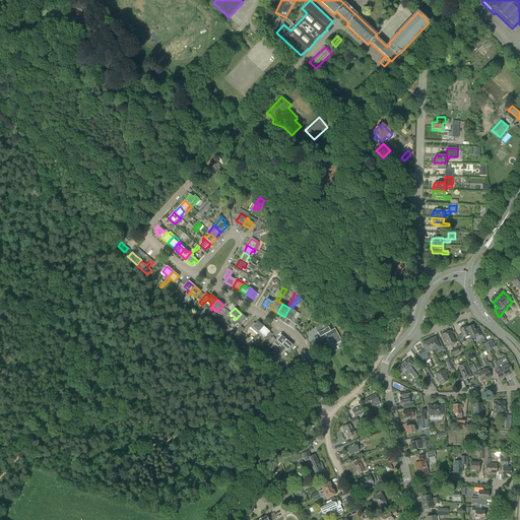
[(297,312),(289,308),(284,317),(290,321),(290,322),(295,324),(297,319),(294,317),(295,315),(297,312)]
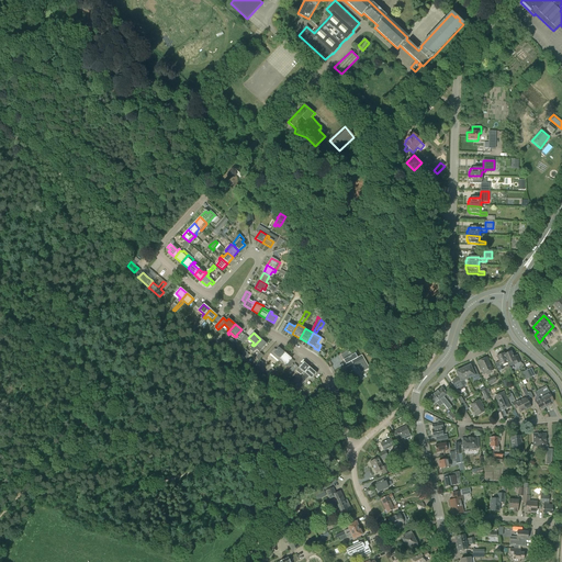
[(260,339),(254,346),(255,347),(255,348),(259,352),(261,350),(267,344),(260,339)]
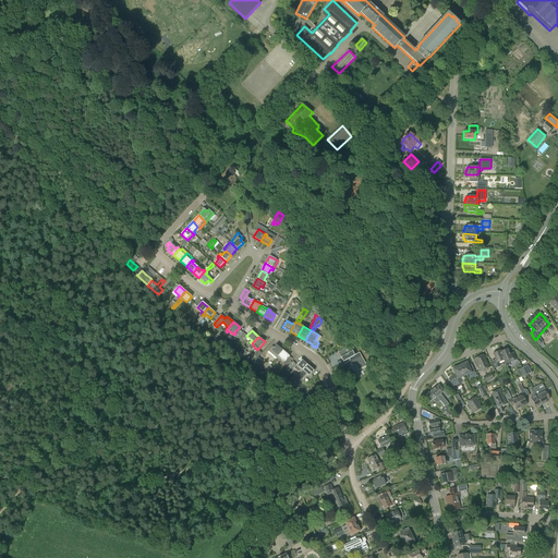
[(268,351),(277,359),(283,351),(276,346),(275,343),(268,351)]
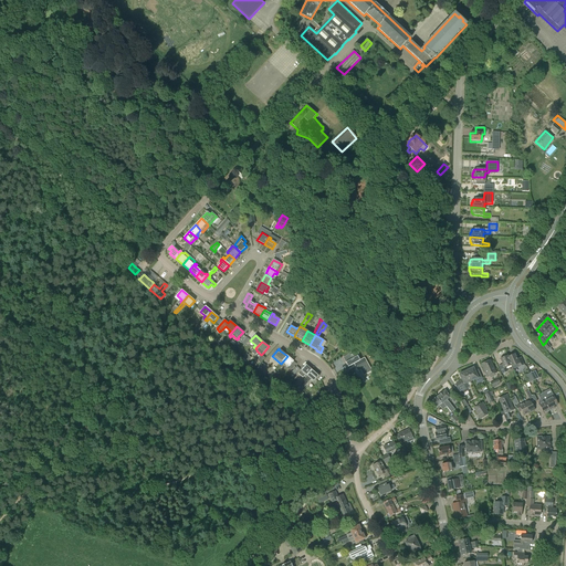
[(355,349),(349,353),(353,358),(346,363),(348,367),(354,364),(356,368),(358,371),(360,370),(364,376),(371,371),(364,358),(359,360),(357,356),(358,355),(355,349)]
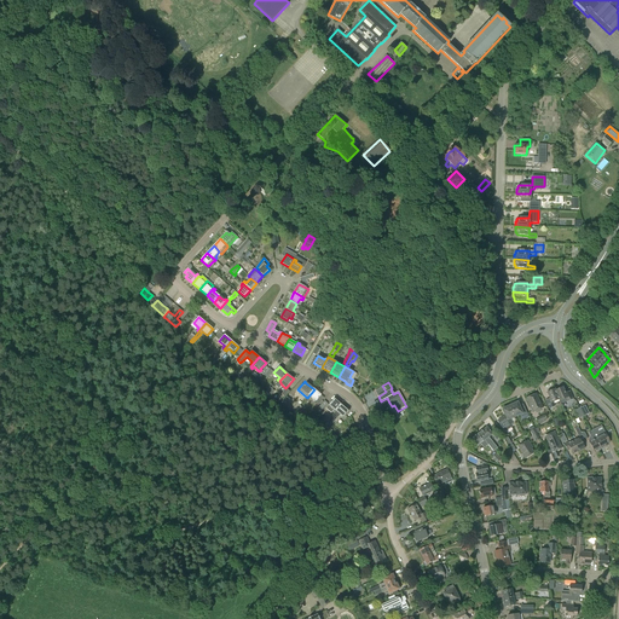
[(262,395),(266,398),(272,389),(270,387),(262,395)]
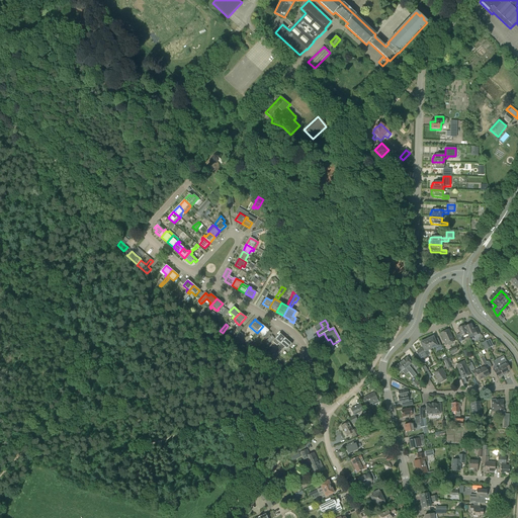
[(472,329),(470,324),(464,327),(467,335),(468,336),(473,334),(475,336),(480,334),(477,328),(472,329)]
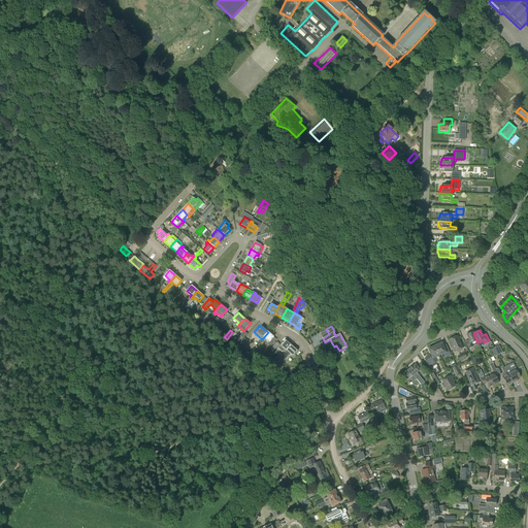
[(276,339),(268,332),(262,339),(263,340),(265,338),(272,344),(276,339)]
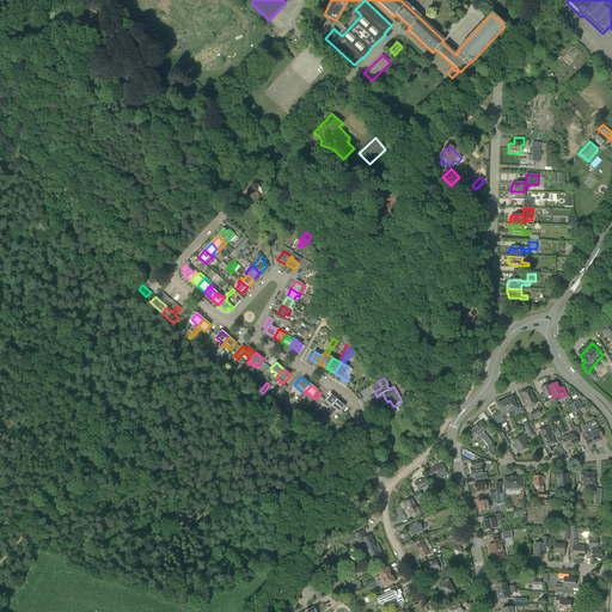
[(546,398),(552,396),(549,386),(549,385),(540,389),(544,395),(539,396),(543,404),(549,402),(546,398)]
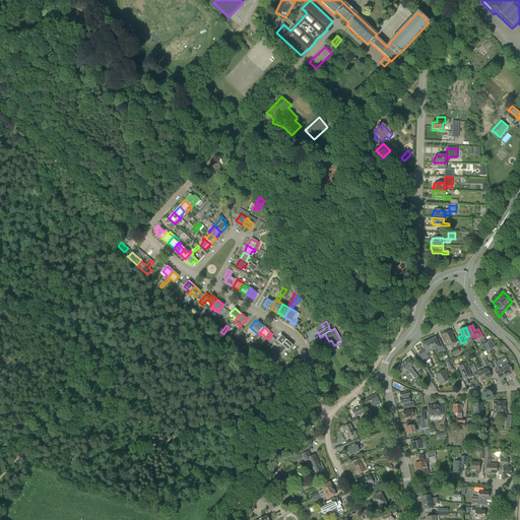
[(442,334),(448,346),(456,343),(450,331),(442,334)]
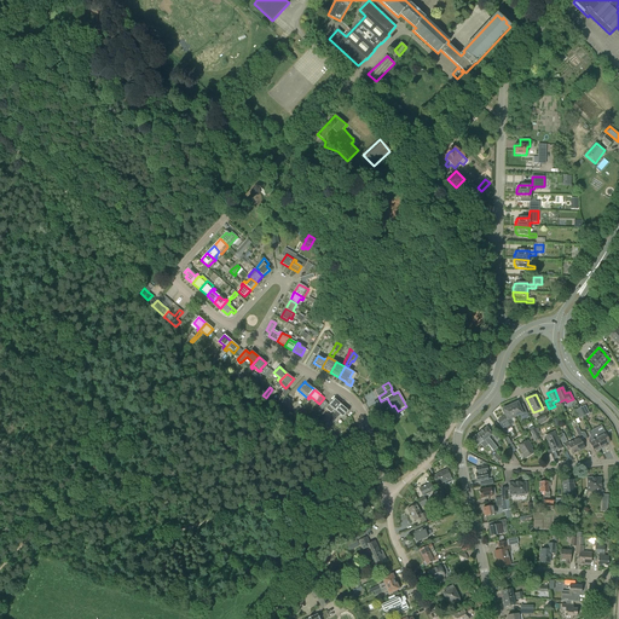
[(279,406),(283,410),(290,400),(287,397),(279,405),(279,406)]
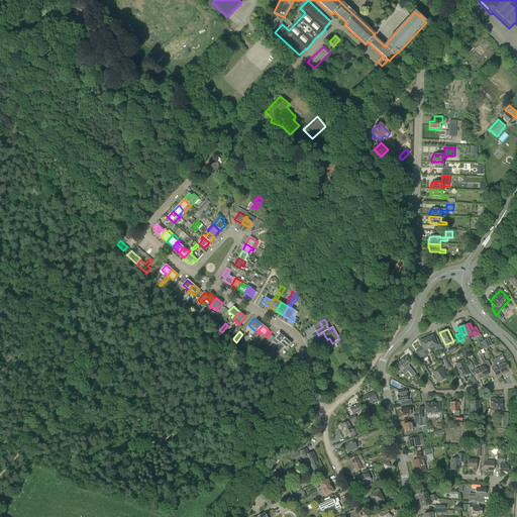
[(278,343),(279,344),(285,338),(279,333),(272,340),(277,344),(278,343)]
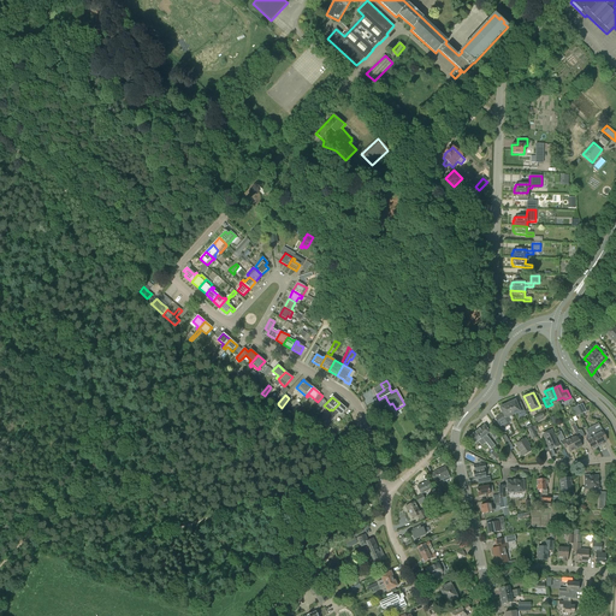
[(515,401),(508,403),(513,415),(517,413),(520,418),(526,415),(525,412),(521,406),(519,407),(515,401)]
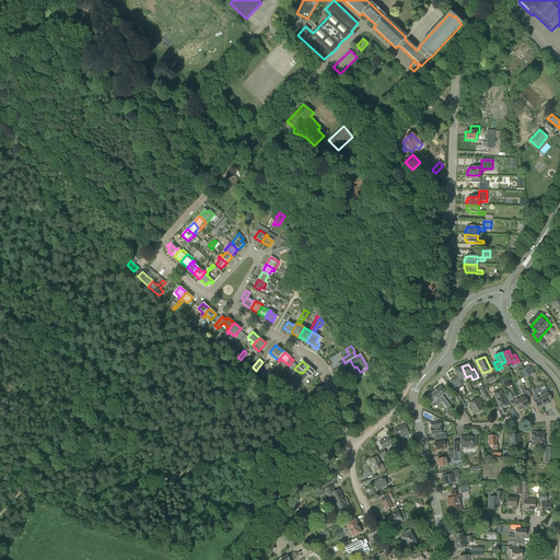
[(302,373),(298,380),(300,381),(299,383),(299,384),(300,383),(301,383),(303,380),(303,381),(305,377),(306,378),(307,376),(310,378),(315,373),(308,366),(302,373)]
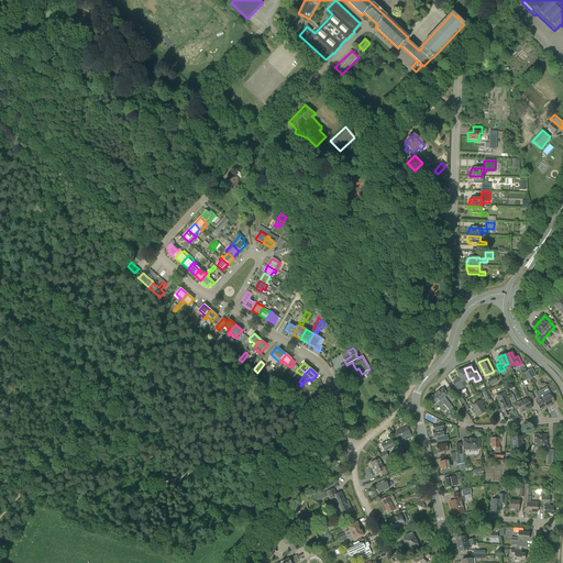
[(466,381),(468,379),(464,368),(457,372),(460,378),(453,383),(460,393),(465,388),(464,386),(466,385),(464,382),(466,381)]
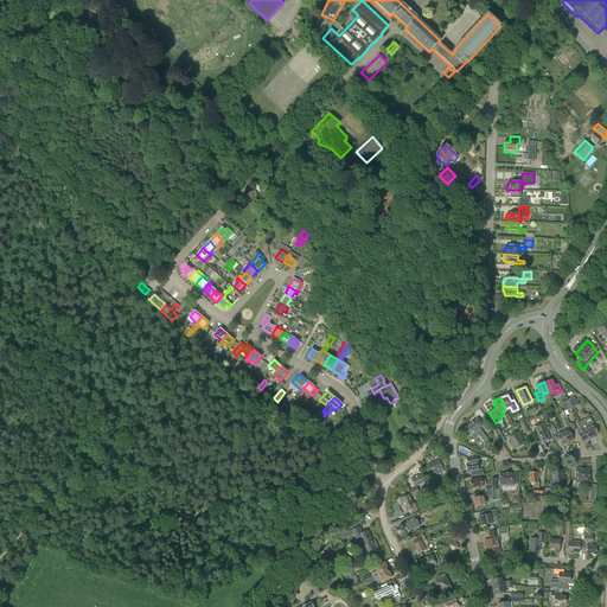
[(574,397),(568,401),(572,406),(573,408),(577,406),(574,397)]
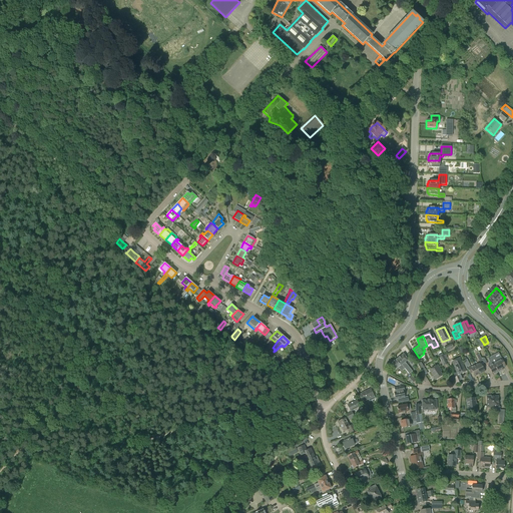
[(454,348),(452,344),(444,347),(446,352),(452,350),(451,349),(454,348)]
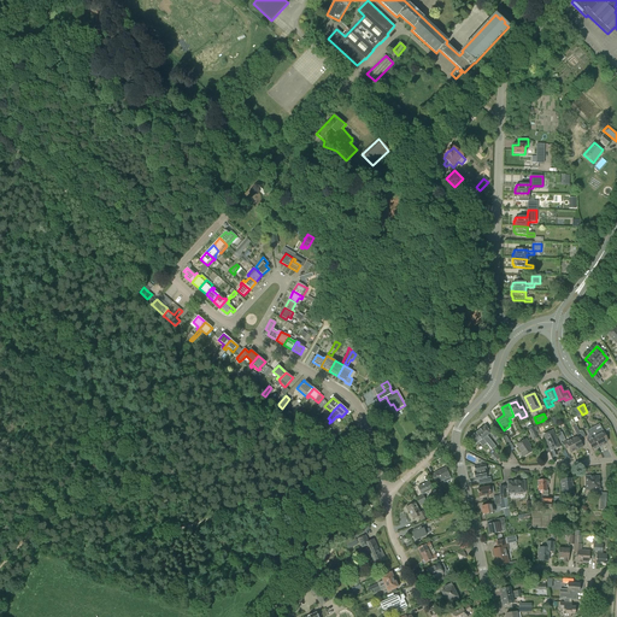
[(321,427),(328,418),(325,416),(322,421),(321,419),(317,424),(321,427)]
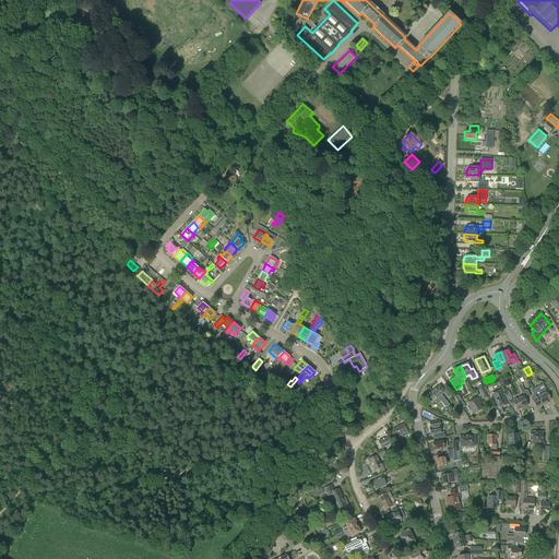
[(297,379),(290,387),(299,391),(300,389),(298,388),(299,387),(298,385),(298,383),(298,382),(299,380),(297,379)]
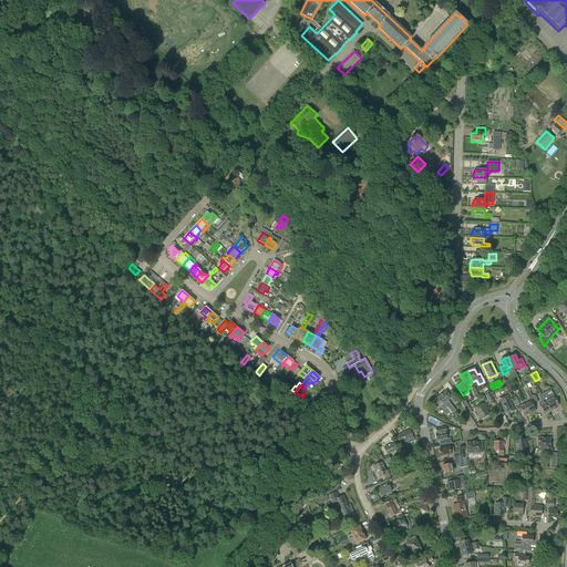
[(446,401),(451,398),(445,391),(437,398),(443,404),(442,405),(445,409),(446,409),(447,408),(446,406),(449,404),(446,401)]
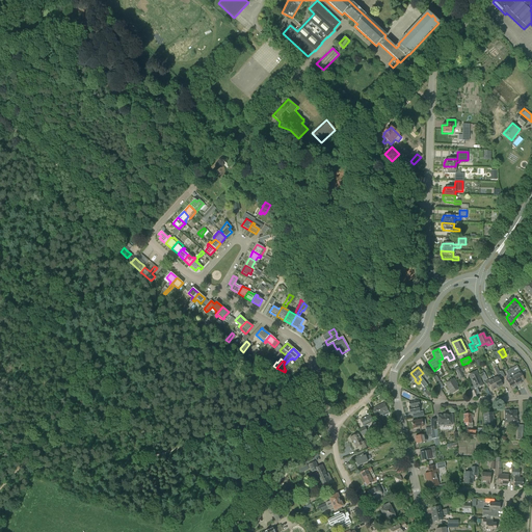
[(510,370),(508,371),(509,372),(511,377),(516,387),(522,383),(519,377),(522,376),(520,371),(519,369),(513,372),(513,371),(510,370)]
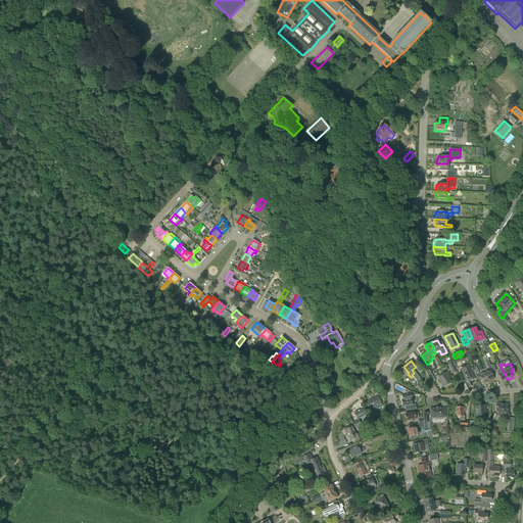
[(466,381),(463,382),(464,385),(463,385),(466,391),(470,389),(469,387),(471,386),(469,381),(475,379),(469,365),(461,369),(466,381)]
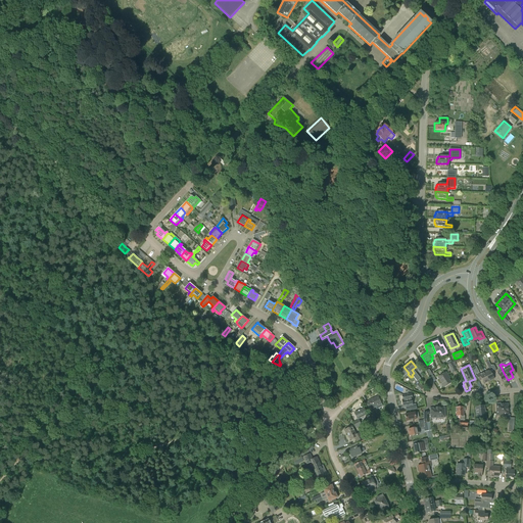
[(500,365),(497,366),(500,370),(497,370),(497,372),(497,374),(500,377),(501,380),(502,382),(508,380),(503,371),(501,366),(500,365)]
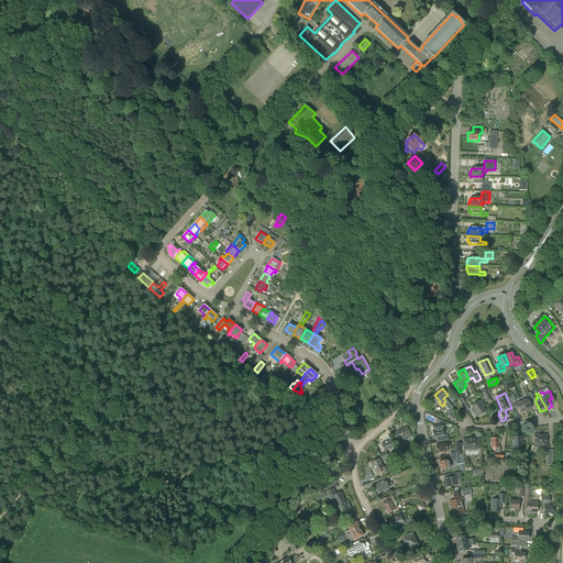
[(438,404),(441,408),(442,406),(439,403),(440,401),(434,395),(427,400),(432,407),(438,404)]
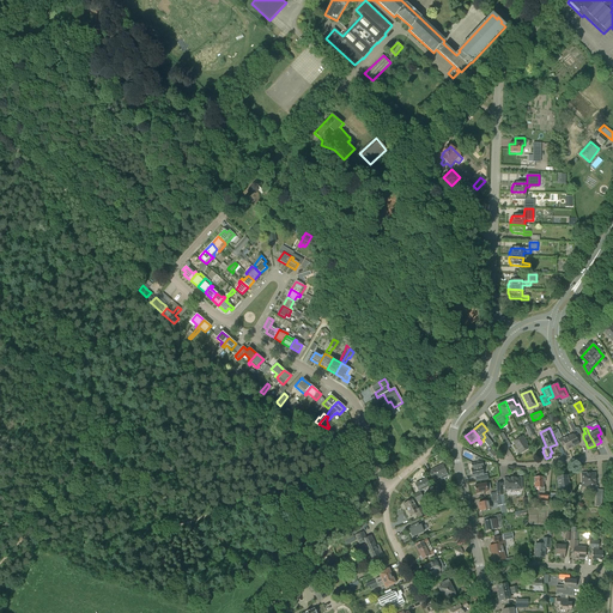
[(574,434),(569,437),(574,447),(580,444),(574,434)]
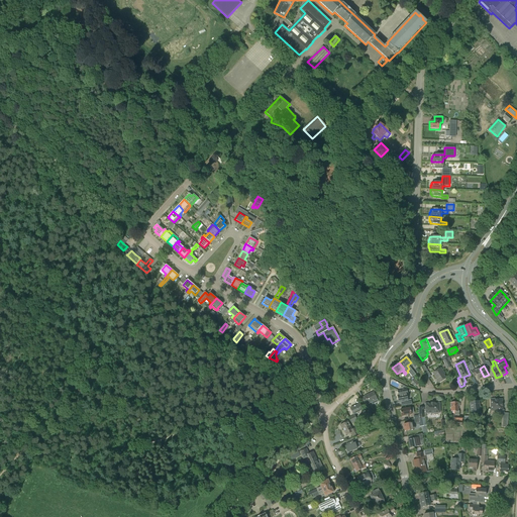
[(435,380),(438,384),(445,379),(441,373),(443,372),(440,369),(433,374),(436,379),(435,380)]
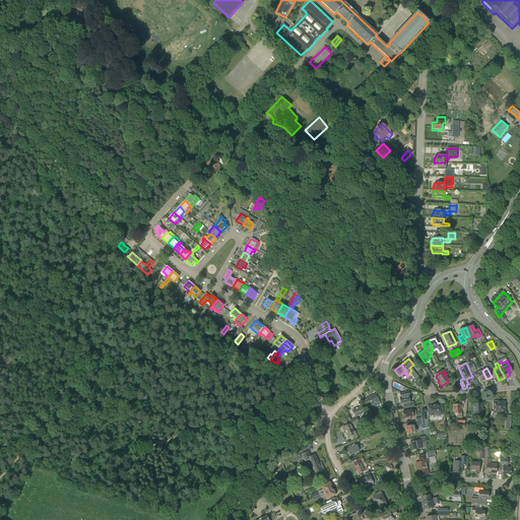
[(486,379),(482,371),(474,374),(475,377),(478,376),(481,382),(486,379)]
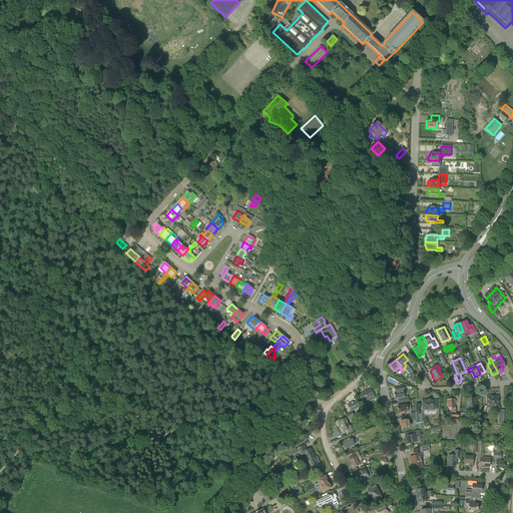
[(399,403),(403,402),(402,398),(405,398),(404,392),(405,391),(404,387),(394,388),(395,392),(394,393),(396,400),(398,399),(399,403)]
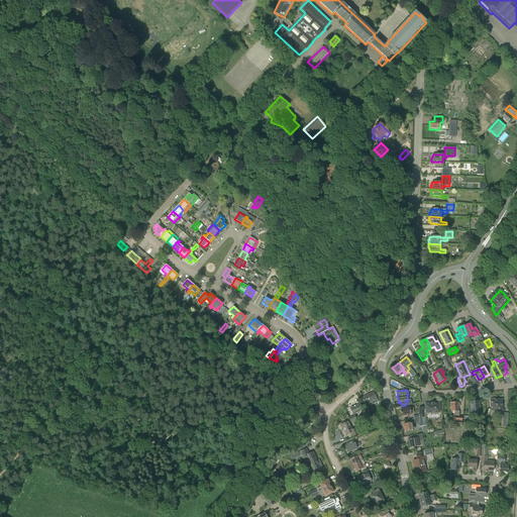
[(362,398),(365,404),(368,403),(368,404),(371,402),(373,405),(379,402),(374,392),(365,396),(365,397),(362,398)]
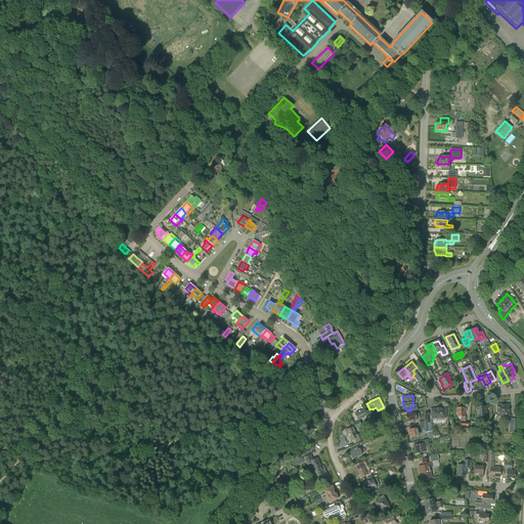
[(511,416),(509,416),(509,404),(501,405),(501,404),(497,404),(497,405),(496,405),(497,417),(506,417),(506,422),(511,421),(511,416)]
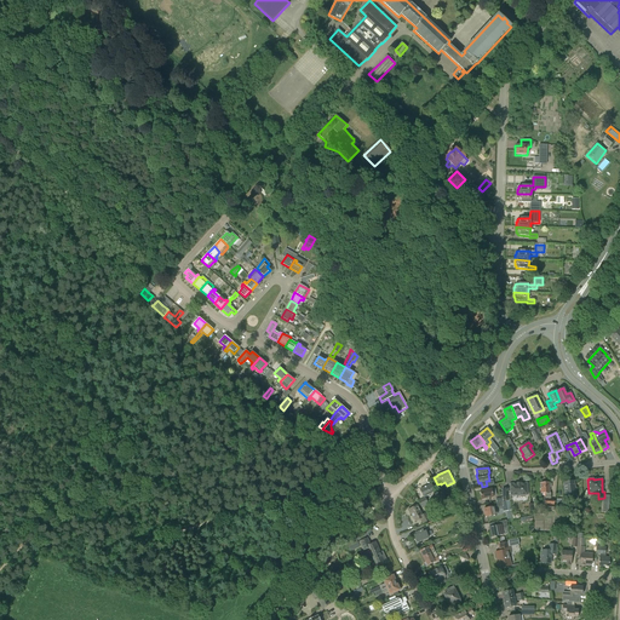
[(563,482),(566,497),(572,495),(572,501),(578,500),(578,494),(575,495),(574,481),(563,482)]
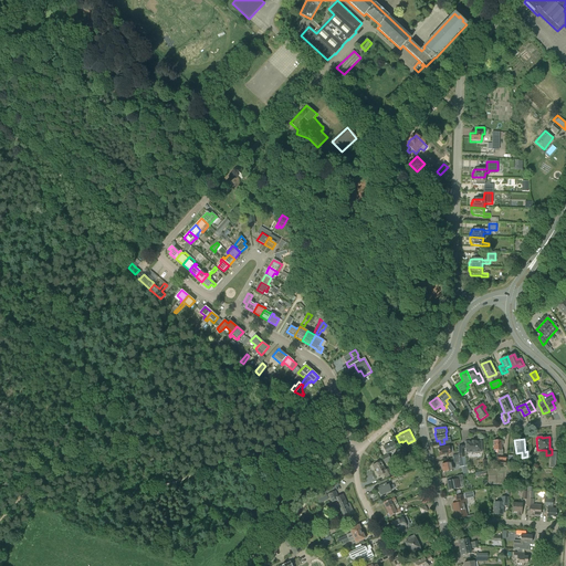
[(396,443),(395,443),(394,441),(383,447),(387,454),(389,453),(389,454),(391,453),(391,452),(398,449),(396,446),(397,446),(396,443)]
